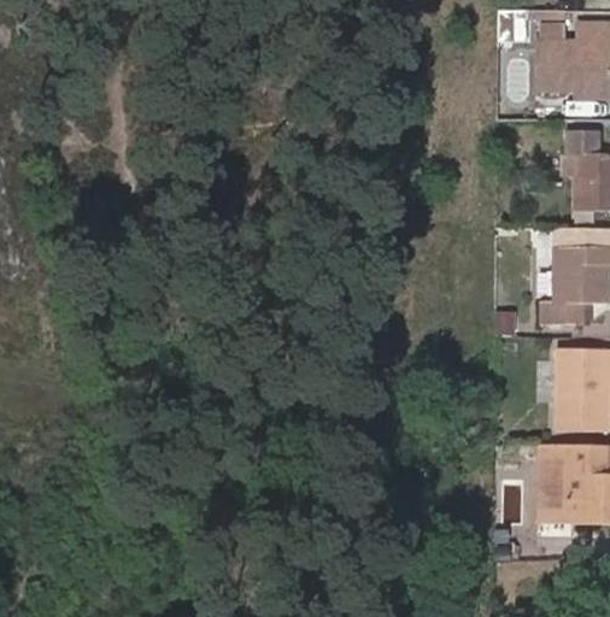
[(573,89),(606,89),(609,46),(609,23),(575,22),(575,45),(565,45),(540,45),(537,45),(534,88),(573,89)]
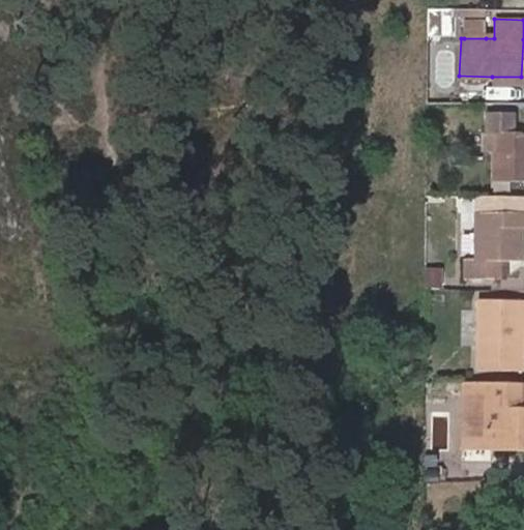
[(464,38),(486,38),(485,20),(465,20),(464,38)]
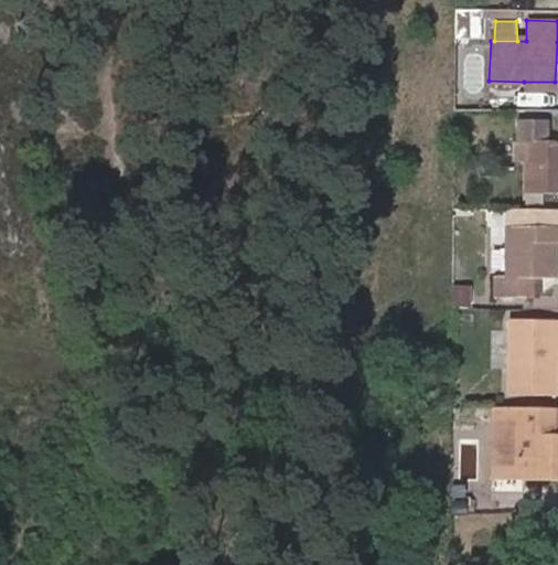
[(555,92),(555,82),(524,82),(524,91),(555,92)]
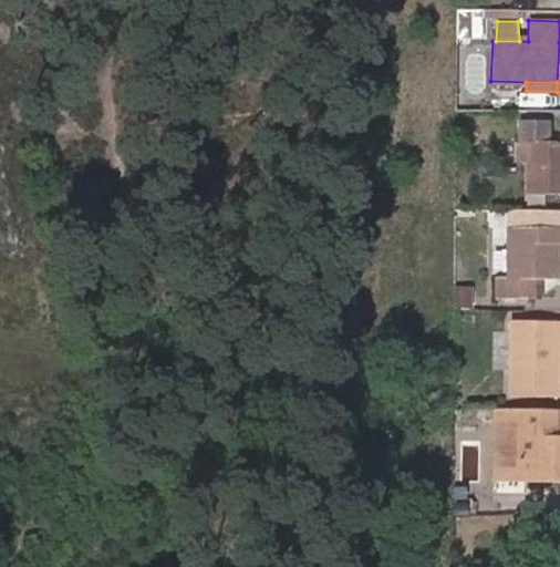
[(525,142),(543,142),(543,121),(514,121),(512,141),(525,142)]
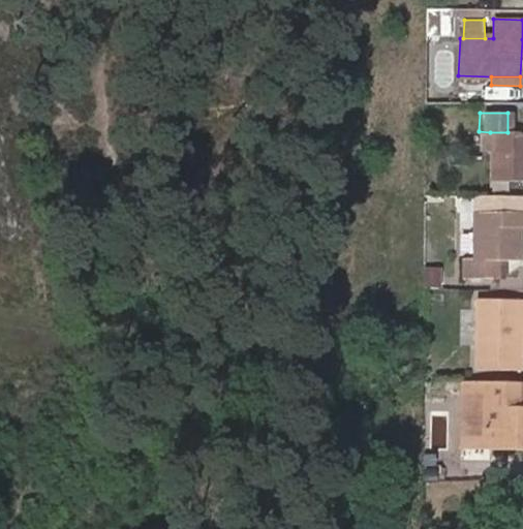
[(522,132),(508,132),(490,132),(489,181),(522,181),(522,132)]
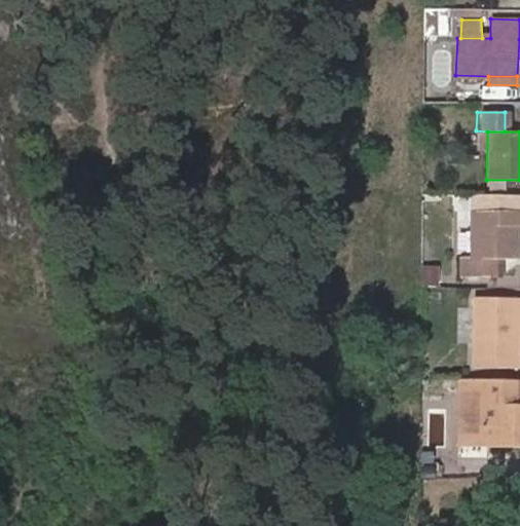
[(471,210),(470,258),(494,258),(514,259),(515,227),(519,227),(519,211),(471,210)]
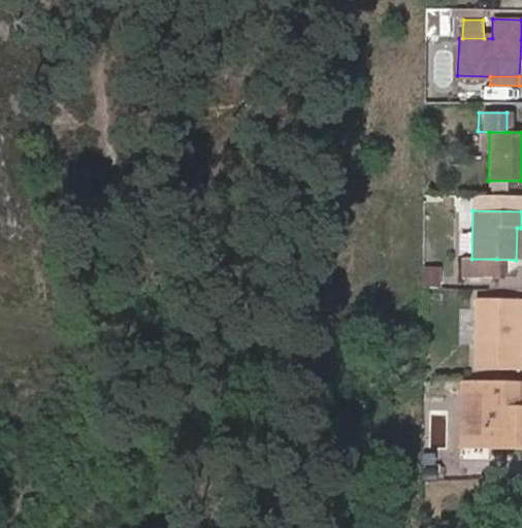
[(497,276),(496,259),(471,259),(461,259),(461,276),(497,276)]
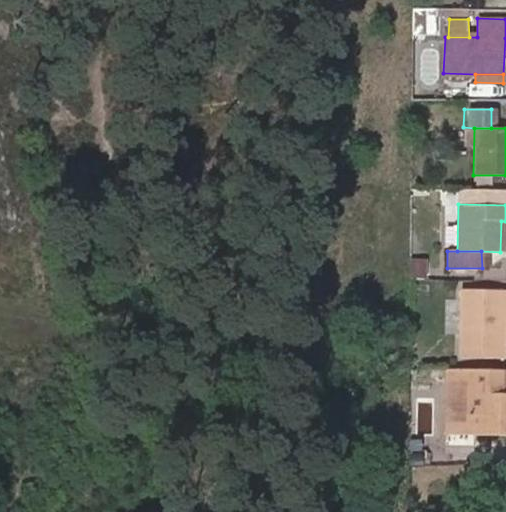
[(500,269),(500,252),(481,251),(482,268),(500,269)]
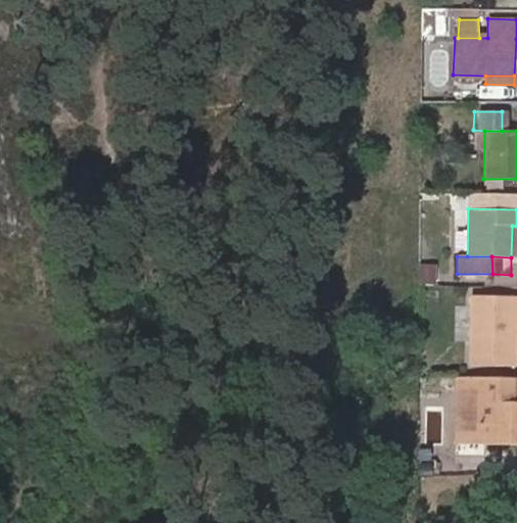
[(514,313),(516,313),(516,295),(470,294),(468,365),(514,366),(514,340),(514,313)]
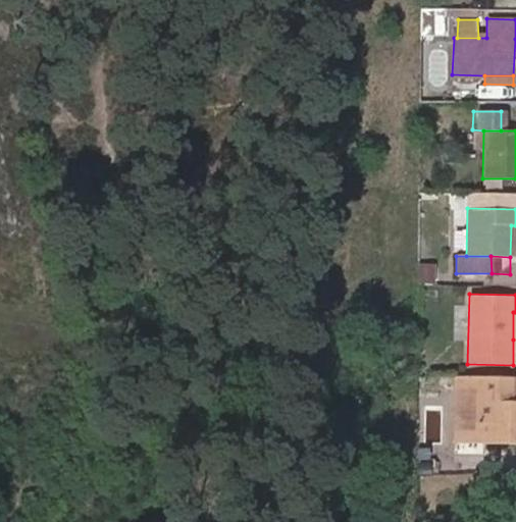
[(464,374),(454,374),(453,441),(479,442),(479,426),(462,425),(464,374)]
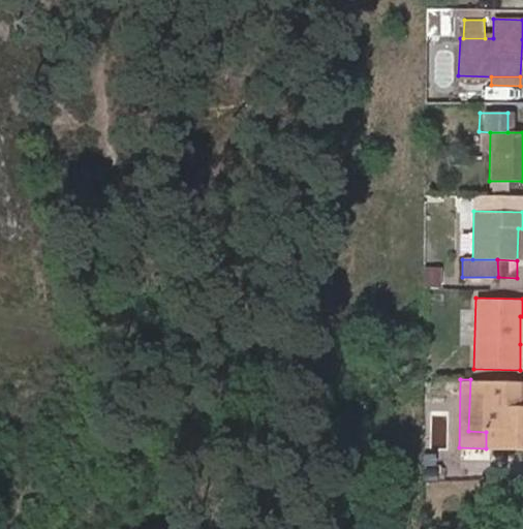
[(486,432),(486,448),(522,449),(522,381),(470,379),(468,431),(486,432)]
